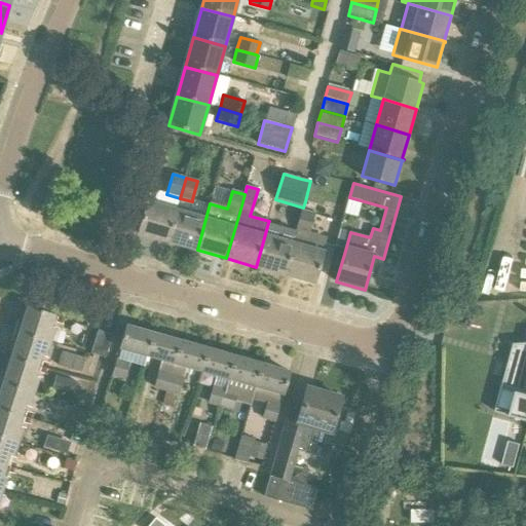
[(167,241),(177,211),(147,202),(138,233),(167,241)]
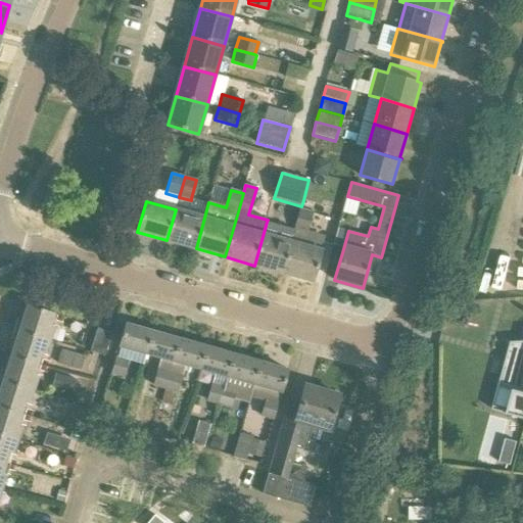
[(313,212),(300,208),(295,229),(307,232),(313,212)]
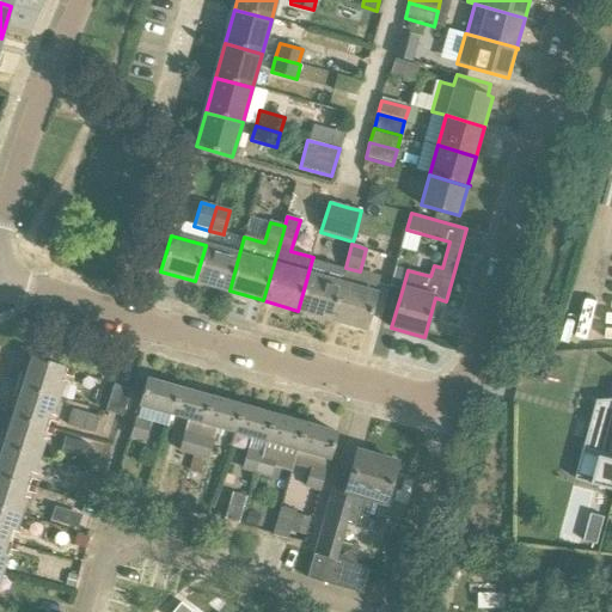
[(230,291),(239,255),(206,245),(195,281),(230,291)]
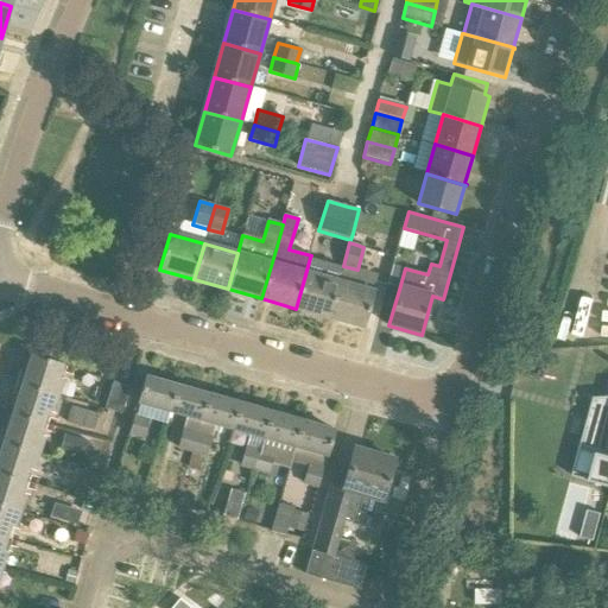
[(310,258),(296,309),(330,318),(340,280),(343,267),(310,258)]
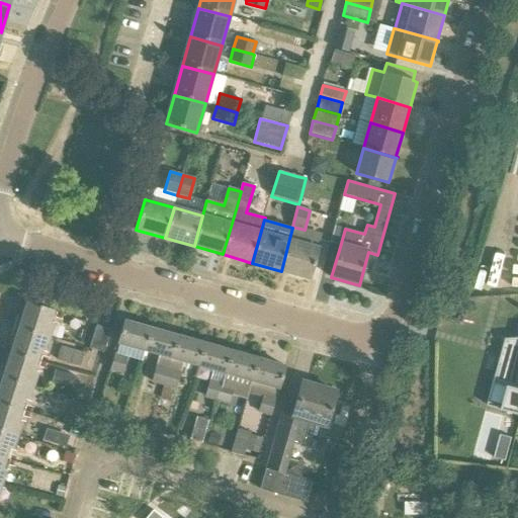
[(310,279),(319,247),(289,239),(281,271),(310,279)]
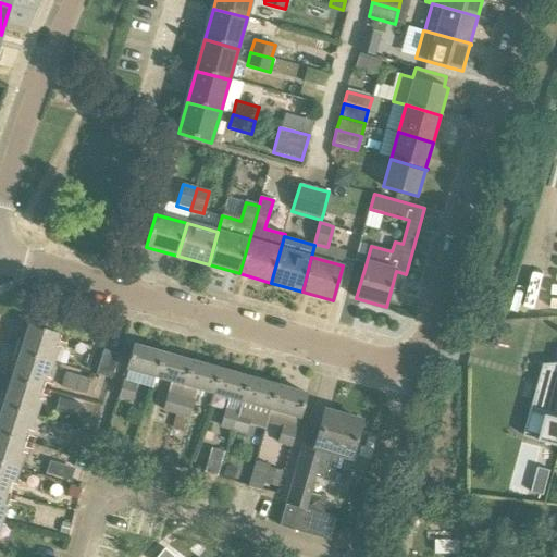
[(62,335),(29,325),(21,351),(53,362),(62,335)]
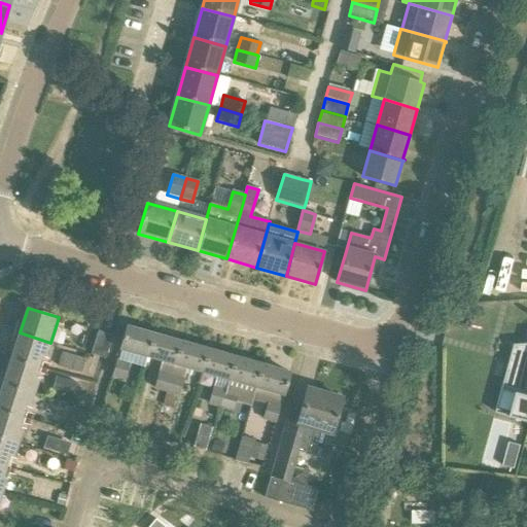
[(151,343),(153,335),(127,327),(120,349),(147,356),(151,343)]
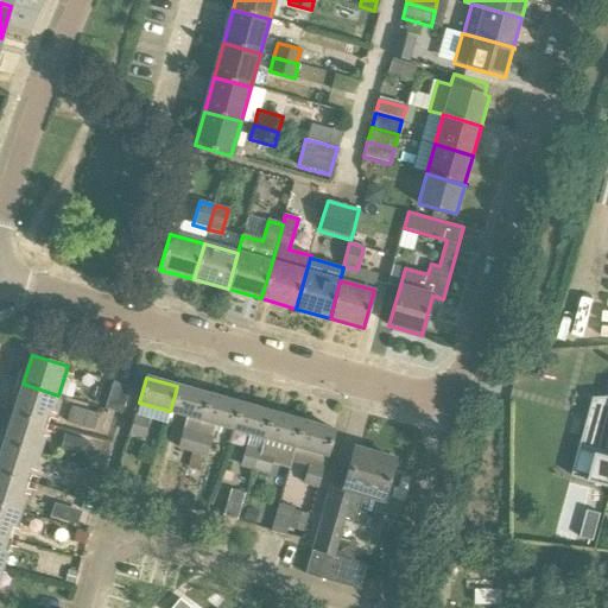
[(106,409),(122,415),(131,387),(114,382),(106,409)]
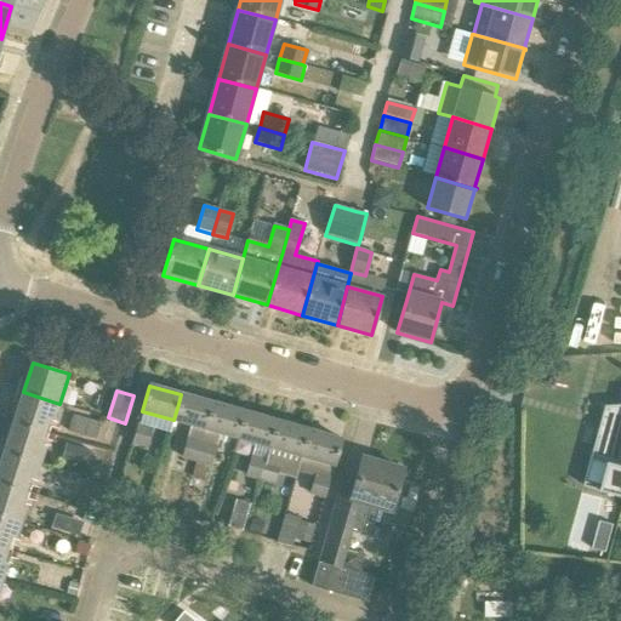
[(60,404),(23,392),(13,422),(45,432),(49,419),(55,421),(60,404)]
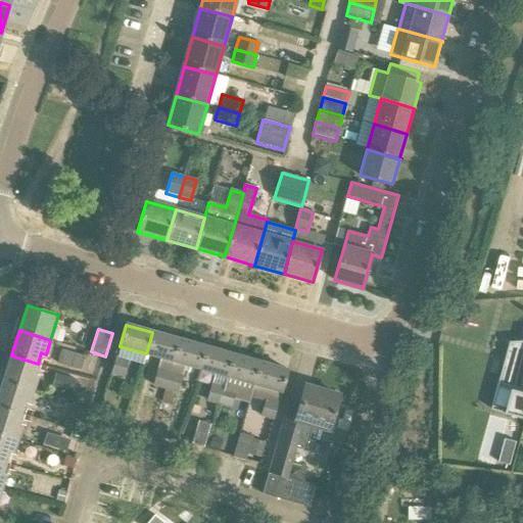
[(150,340),(146,353),(161,358),(153,385),(165,389),(174,362),(176,353),(180,340),(152,332),(150,340)]
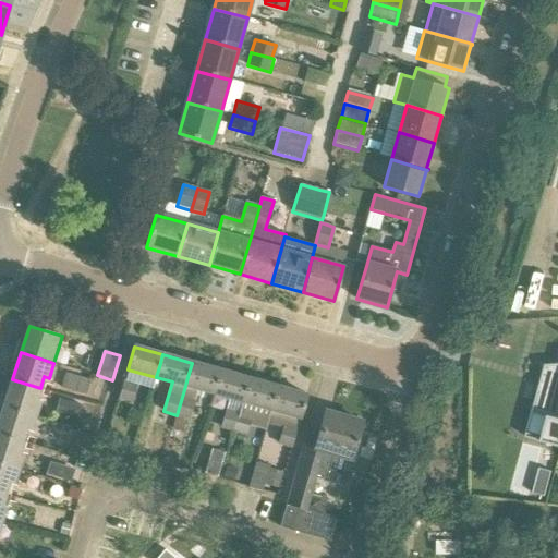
[(185,386),(177,415),(178,415),(189,419),(190,419),(198,389),(214,393),(217,386),(218,379),(220,371),(192,363),(187,377),(185,386)]
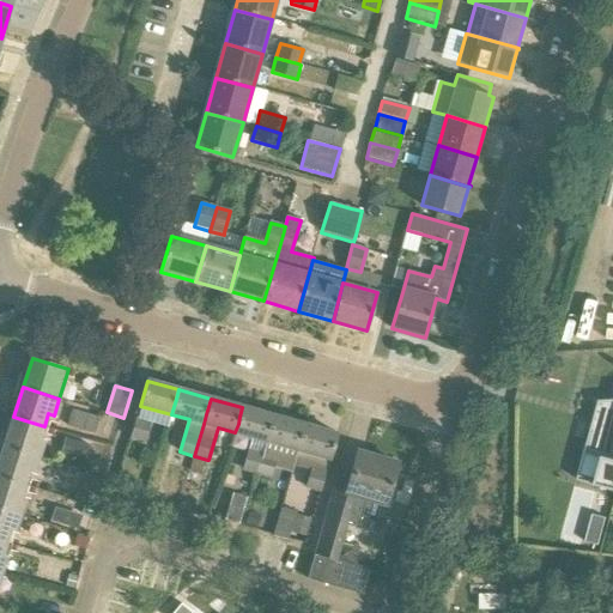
[(612,405),(599,401),(584,454),(602,459),(594,485),(612,490),(612,405)]
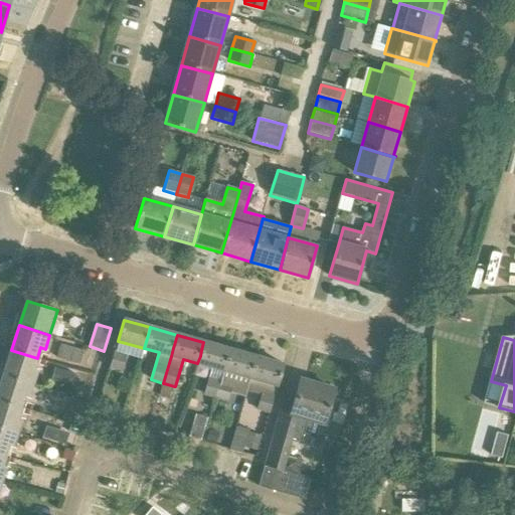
[(200,356),(197,363),(213,367),(209,379),(204,394),(216,398),(224,371),(226,363),(230,349),(203,342),(201,350),(200,356)]
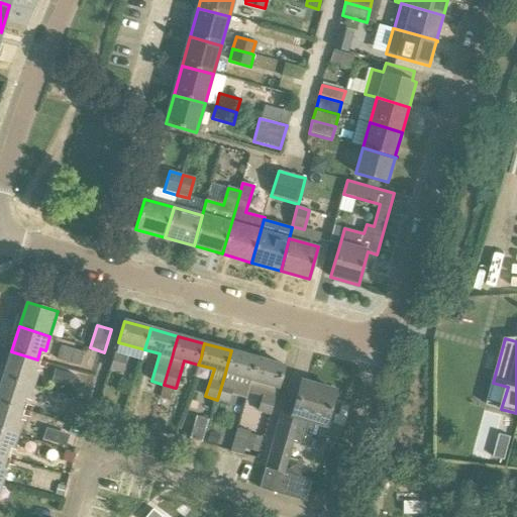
[(79,366),(83,352),(60,345),(56,358),(79,366)]
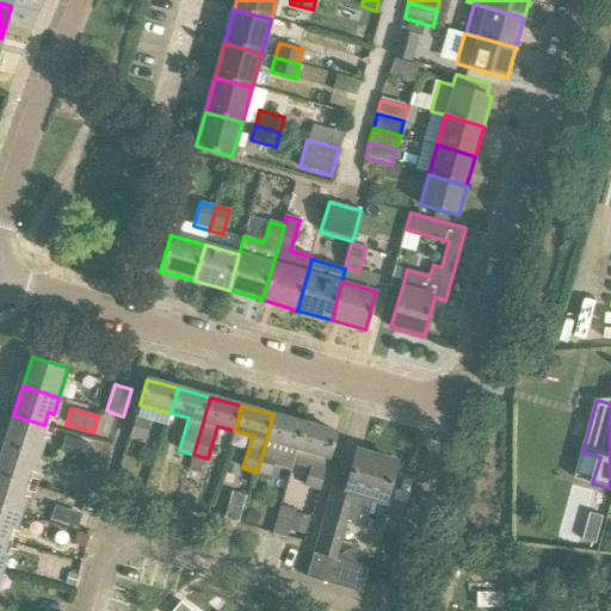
[(292,467),(294,463),(297,449),(304,424),(273,414),(269,431),(266,440),(257,473),(271,476),(273,469),(290,474),(292,467)]
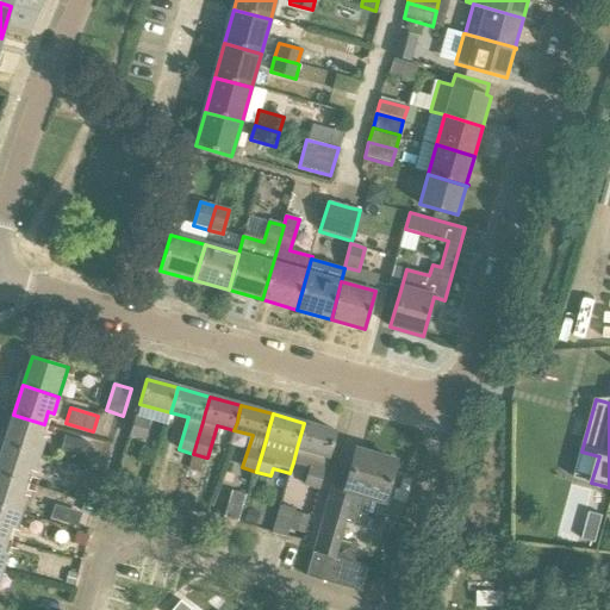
[(44,424),(13,415),(4,443),(39,455),(44,440),(39,439),(44,424)]
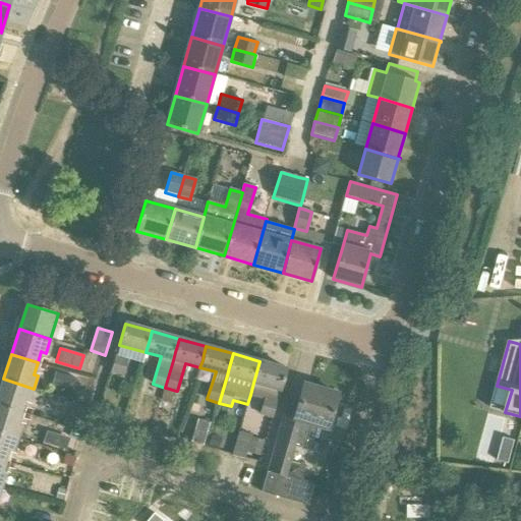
[(116,356),(111,372),(124,375),(129,360),(116,356)]
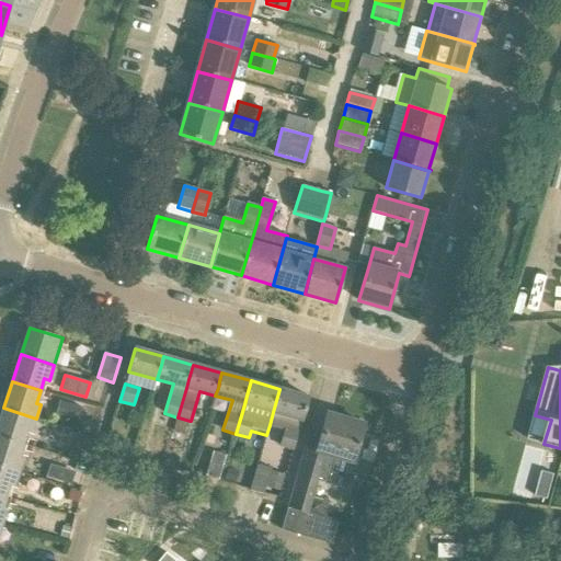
[(285,430),(299,433),(309,397),(279,389),(273,412),(270,425),(268,428),(284,433),(285,430)]
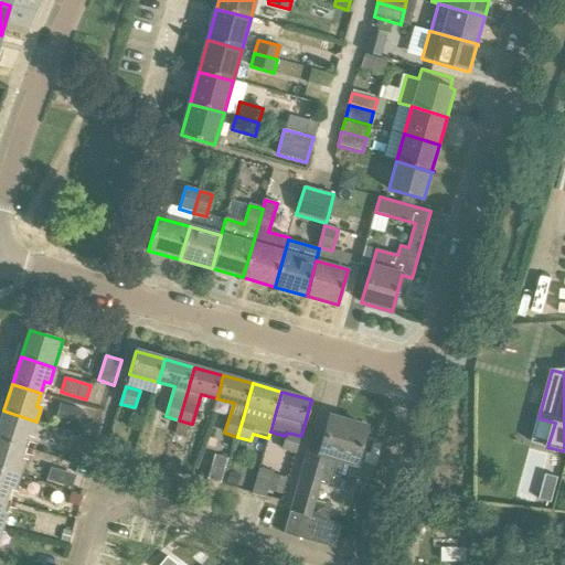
[(78,425),(83,409),(60,404),(55,418),(78,425)]
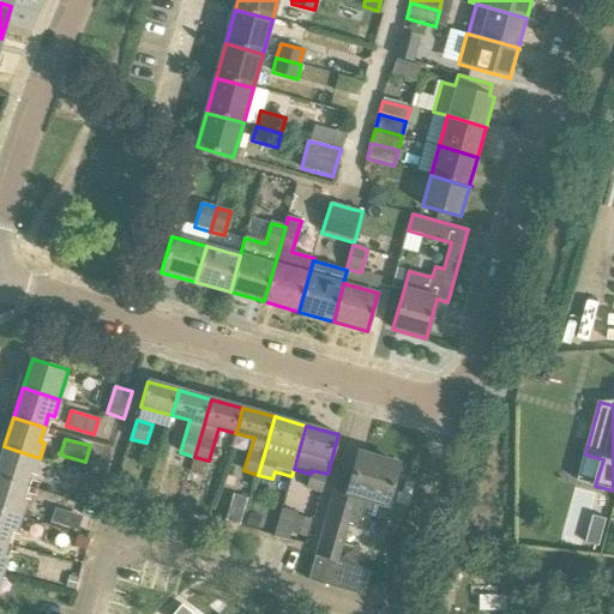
[(40,458),(4,446),(0,458),(0,477),(25,486),(29,473),(35,474),(40,458)]
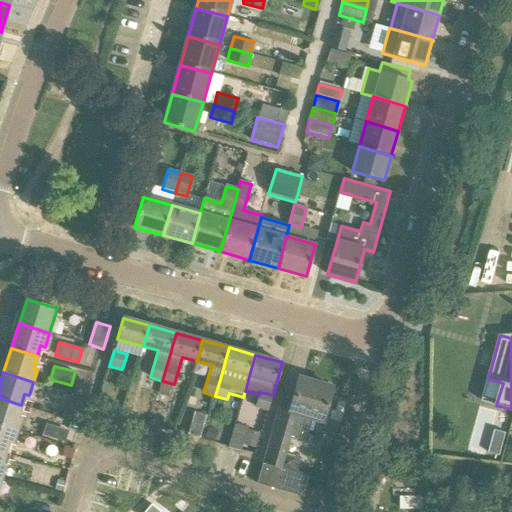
[(258,484),(304,497),(310,476),(281,467),(289,436),(300,439),(303,430),(323,436),(323,434),(327,422),(322,421),(332,387),(299,378),(291,406),(281,403),(258,484)]
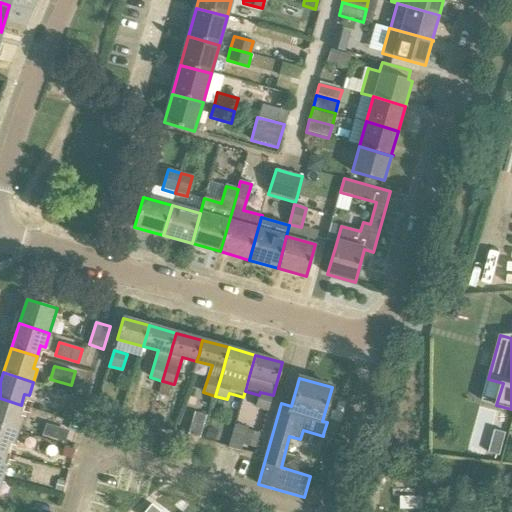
[(169,397),(173,384),(171,383),(163,381),(159,394),(169,397)]
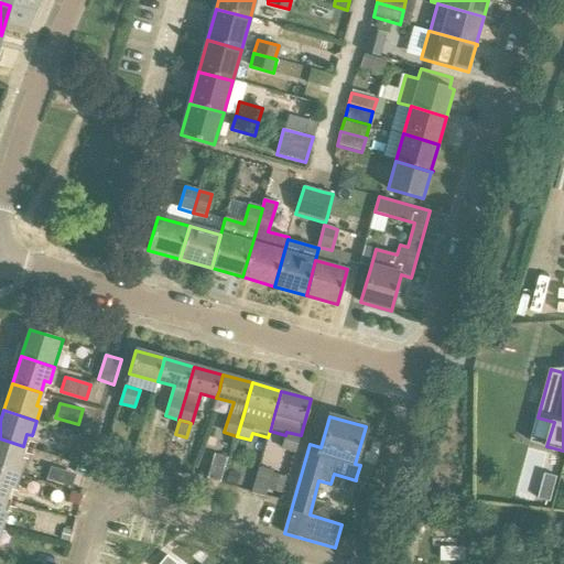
[(295,452),(301,435),(286,432),(285,435),(282,448),(295,453),(295,452)]
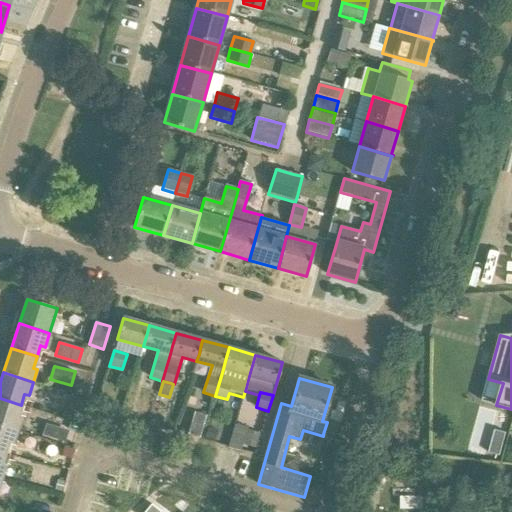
[(21,405),(0,398),(0,425),(17,431),(22,418),(17,416),(21,405)]
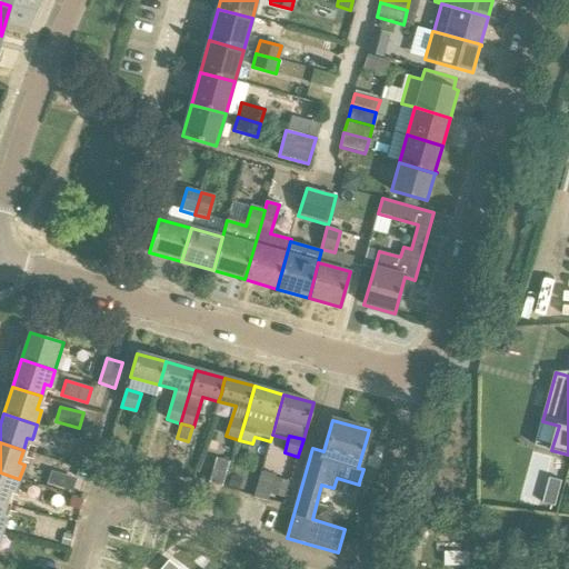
[(97,447),(85,443),(80,457),(92,460),(97,447)]
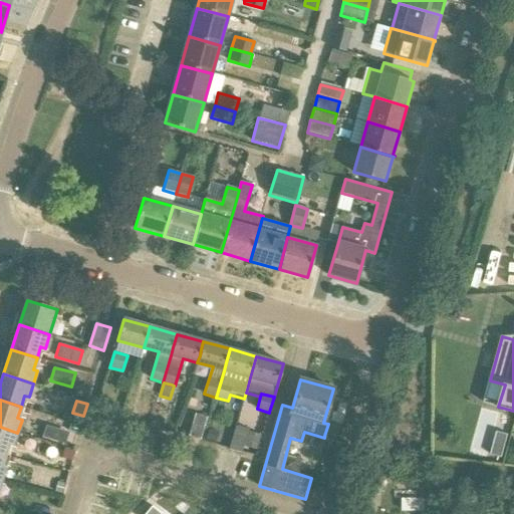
[(196,414),(189,436),(200,439),(206,418),(196,414)]
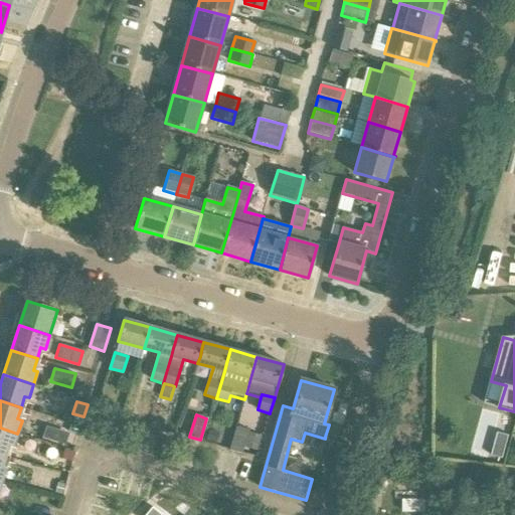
[(338,440),(343,421),(331,417),(329,424),(325,437),(338,440)]
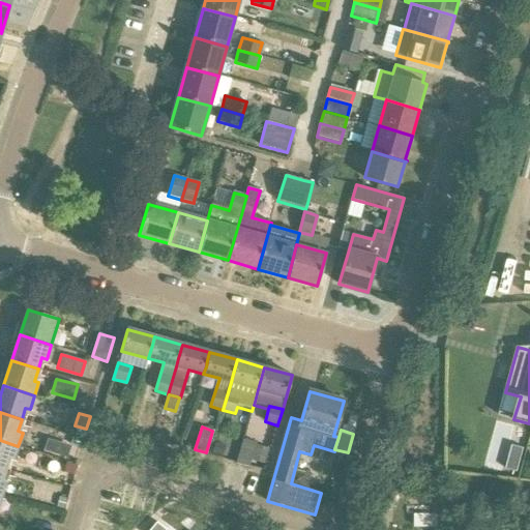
[(18,446),(0,440),(0,468),(5,470),(9,458),(13,460),(18,446)]
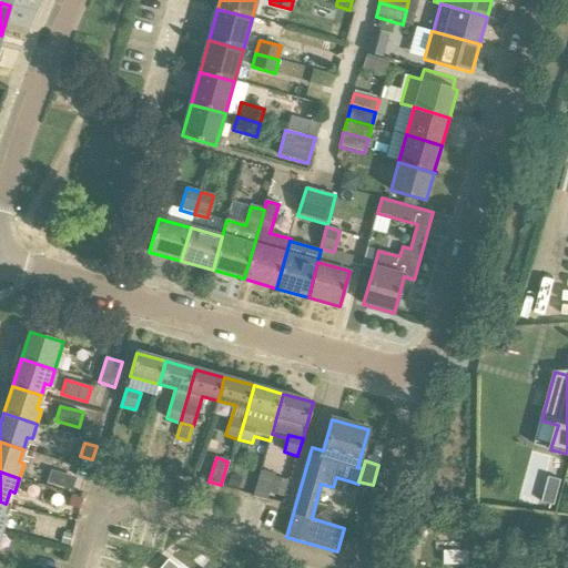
[(555,505),(561,478),(549,475),(541,501),(555,505)]
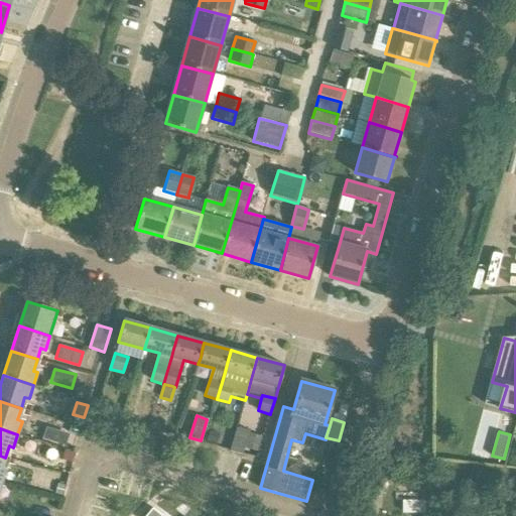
[(220,435),(210,432),(207,443),(217,446),(220,435)]
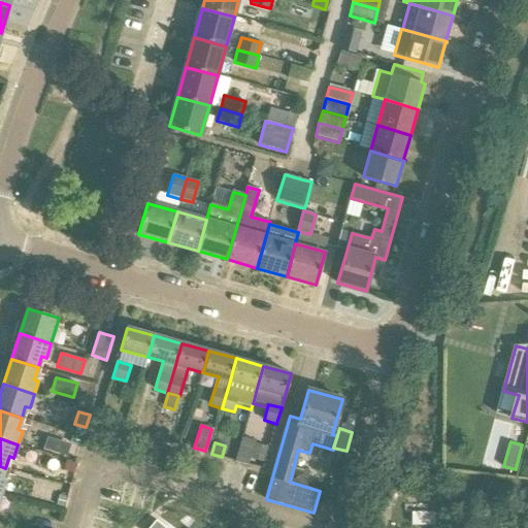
[(268,448),(256,443),(252,459),(264,463),(268,448)]
